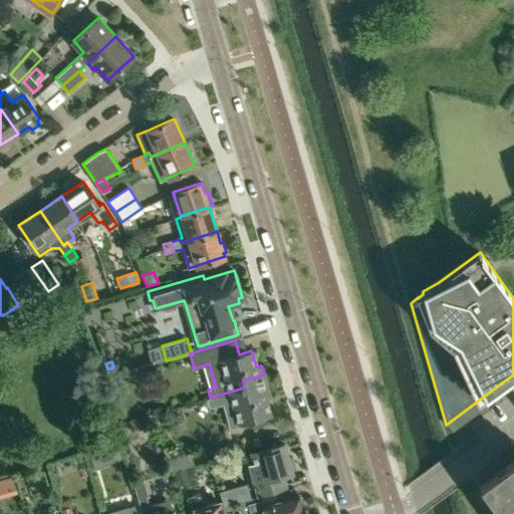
[(240,424),(251,421),(270,416),(265,399),(271,398),(264,374),(243,380),(244,388),(210,398),(213,407),(225,403),(227,411),(235,408),(240,424)]
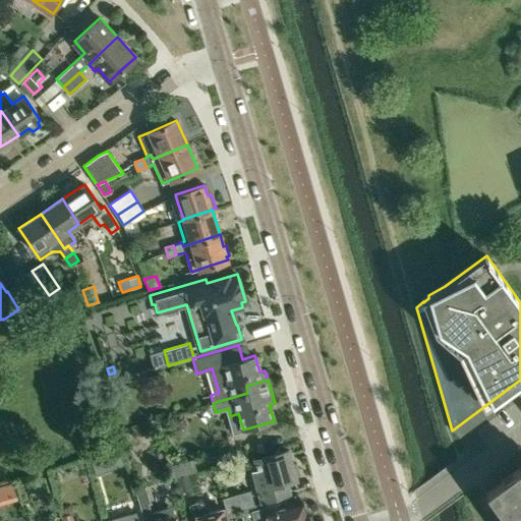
[(90,460),(96,474),(124,464),(119,449),(90,460)]
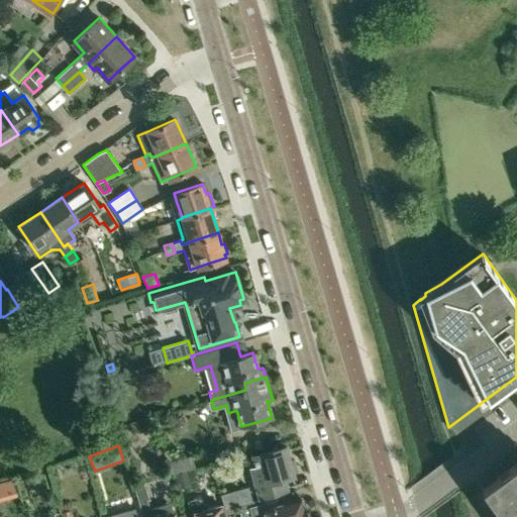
[(290,459),(286,446),(253,455),(256,468),(252,470),(261,499),(271,496),(270,491),(287,486),(284,478),(294,475),(293,473),(297,472),(294,458),(290,459)]
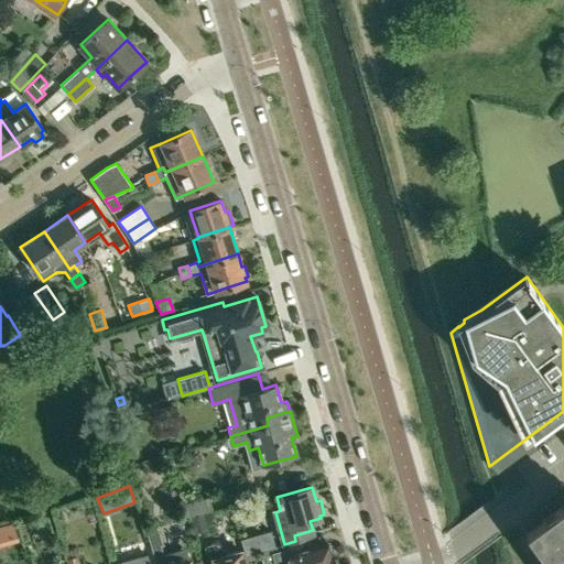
[(271,506),(268,495),(250,500),(253,511),(271,506)]
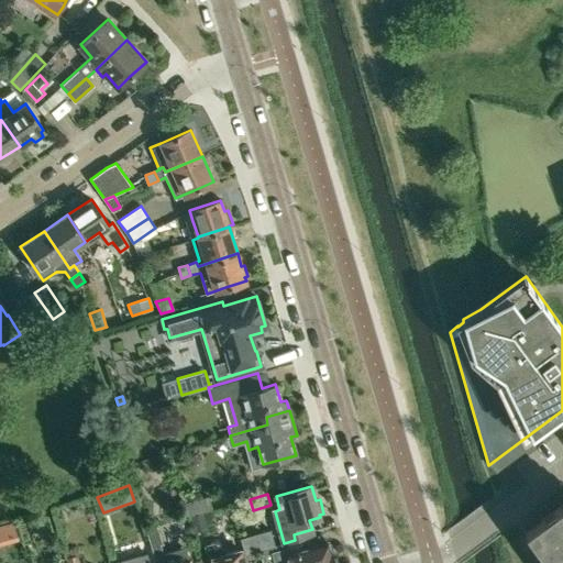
[(188,518),(192,517),(205,512),(216,509),(212,498),(211,496),(184,504),(185,506),(188,518)]
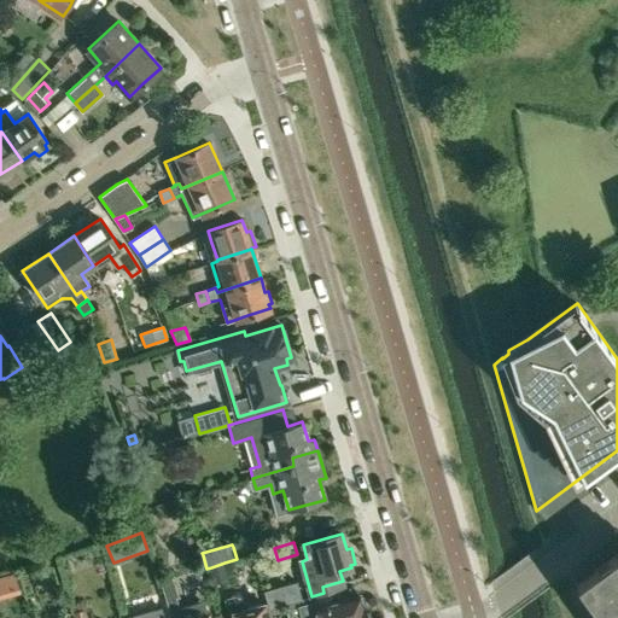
[(617,617),(617,552),(576,583),(601,617),(617,617)]
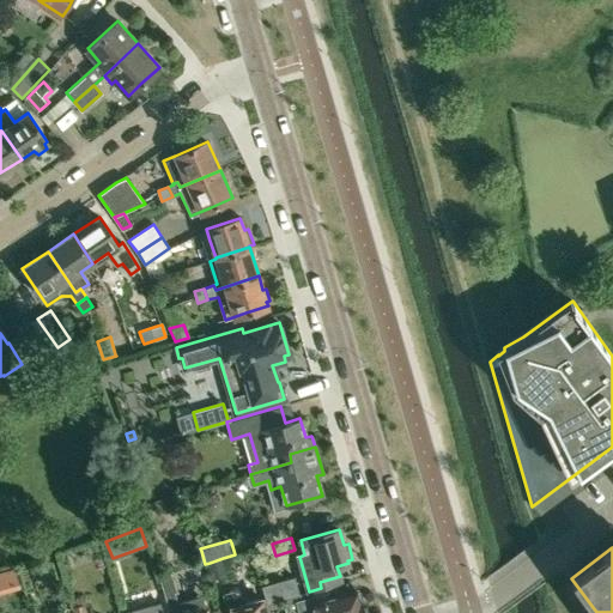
[(223,558),(210,563),(213,576),(226,572),(223,558)]
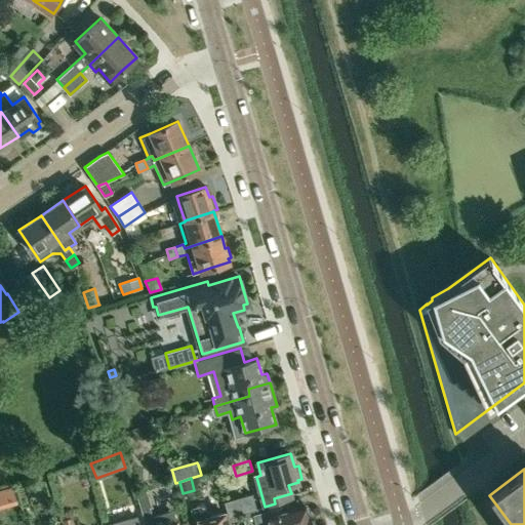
[(250,495),(225,502),(229,517),(254,510),(251,499),(250,495)]
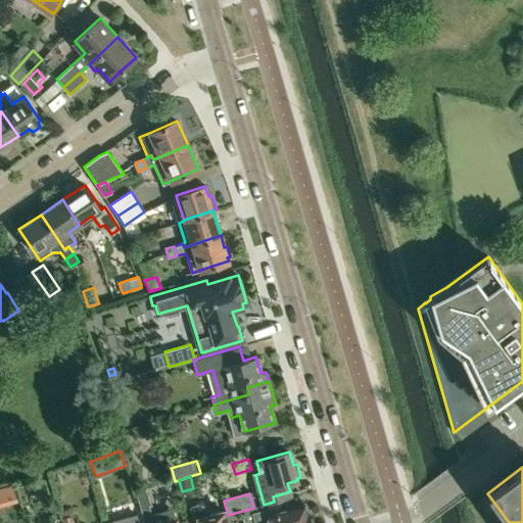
[(176,522),(173,510),(152,516),(147,498),(138,502),(144,522),(176,522)]
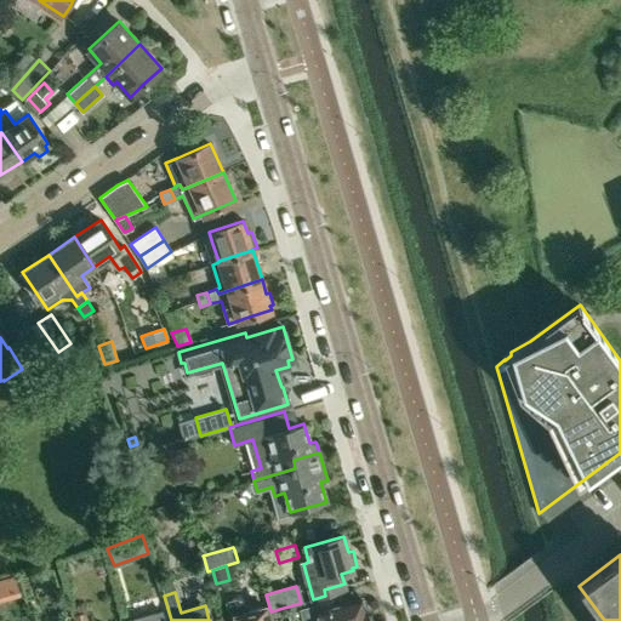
[(262,596),(265,605),(241,613),(235,594),(226,597),(231,616),(234,615),(235,620),(269,620),(267,615),(267,613),(271,611),(266,594),(262,596)]
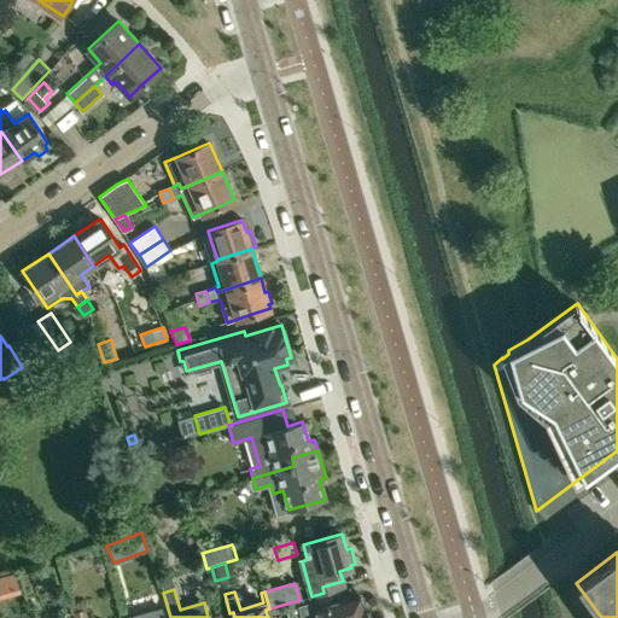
[(360,595),(328,605),(326,599),(324,593),(312,596),(299,600),(269,608),(266,610),(266,612),(284,606),(286,617),(371,617),(369,611),(363,608),(360,595)]
